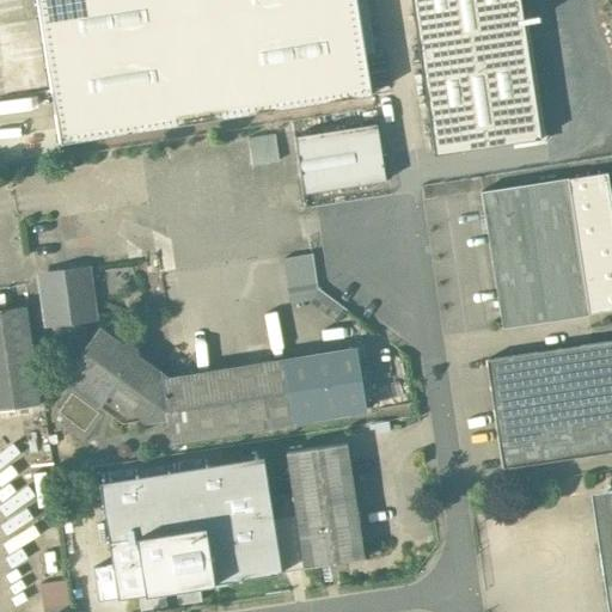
[(355,0),(36,0),(59,145),(371,96),(355,0)]
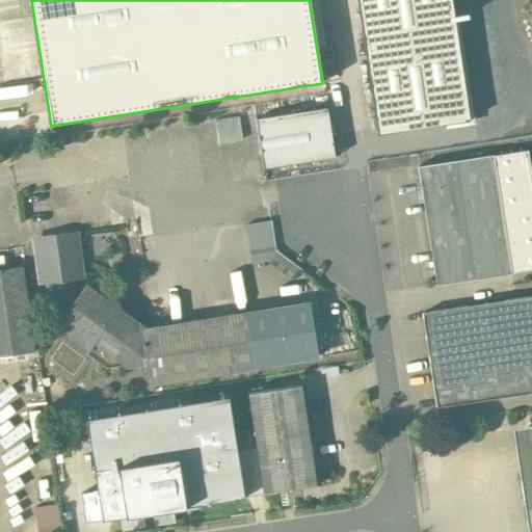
[(356,0),(377,134),(470,121),(451,0),(356,0)]
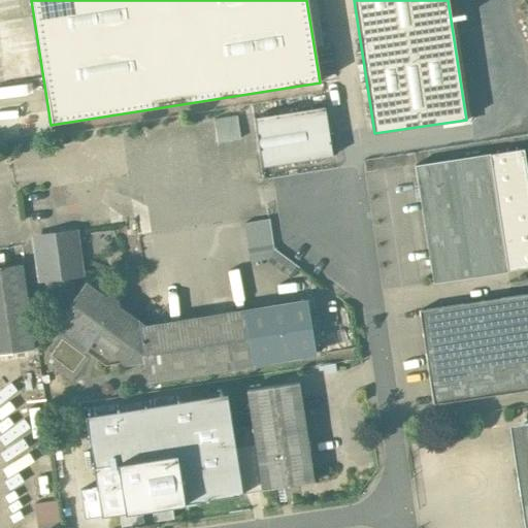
[(325,106),(254,118),(262,167),(332,156),(325,106)]
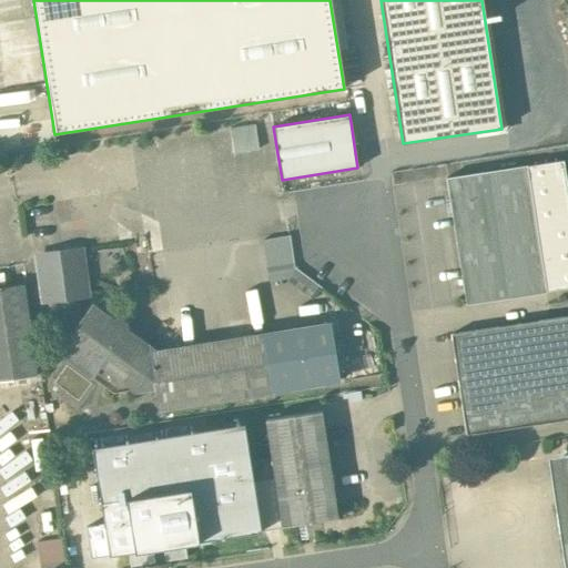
[(234,149),(257,144),(253,122),(230,127),(234,149)]
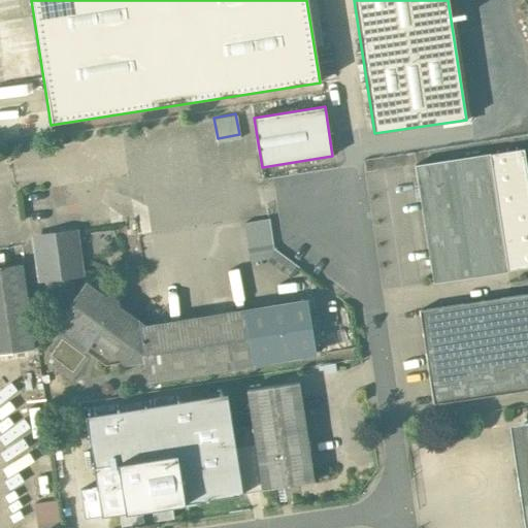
[(527,177),(524,149),(490,155),(508,271),(527,267),(527,177)]
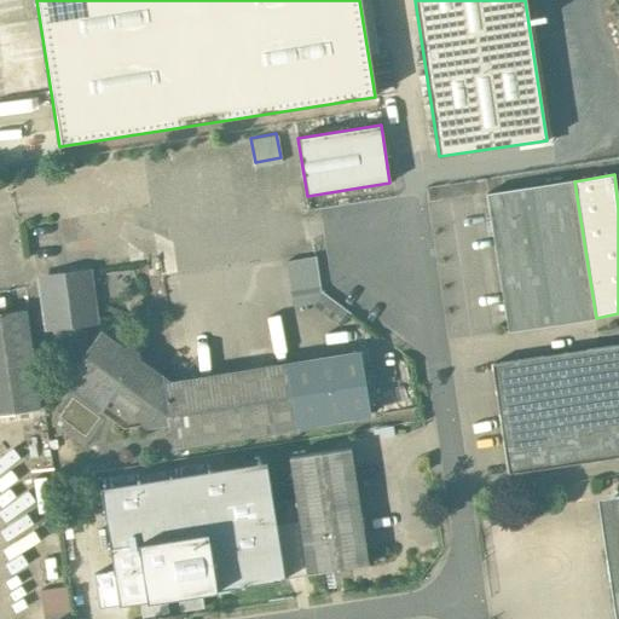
[(574,181),(486,195),(508,331),(596,318),(574,181)]
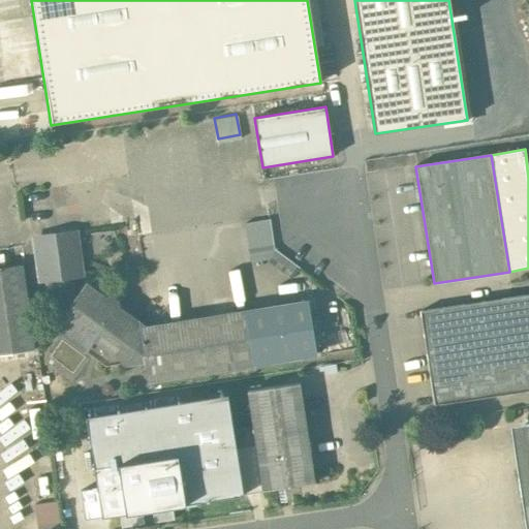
[(270,219),(245,222),(251,261),(265,259),(274,248),(270,219)]
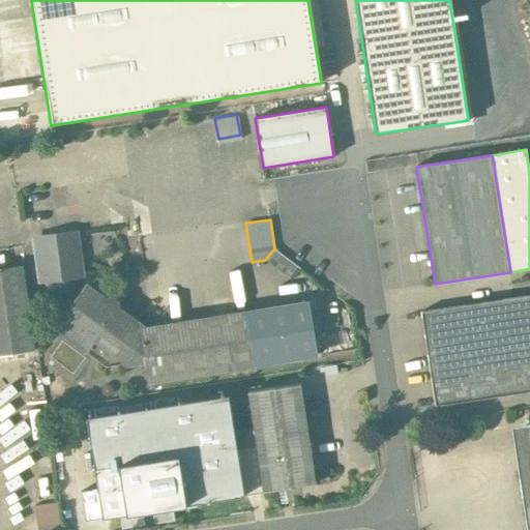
[(74,233),(35,238),(40,280),(57,277),(67,275),(80,274),(74,233)]
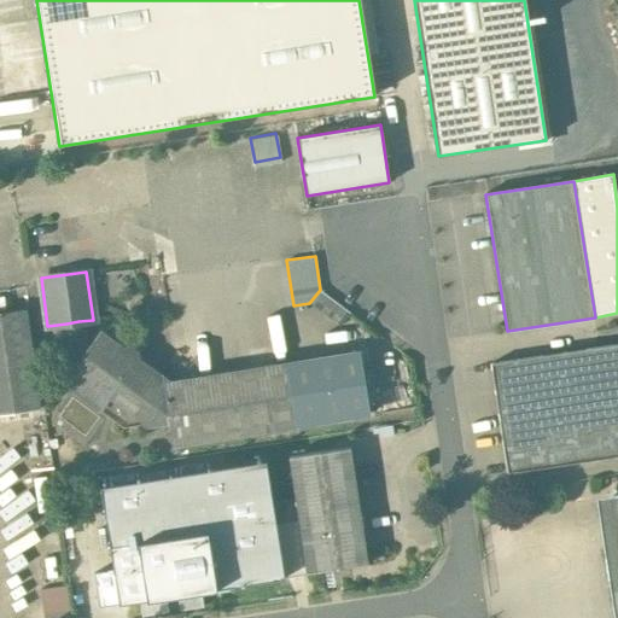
[(0,292),(0,308),(27,304),(24,289),(0,292)]
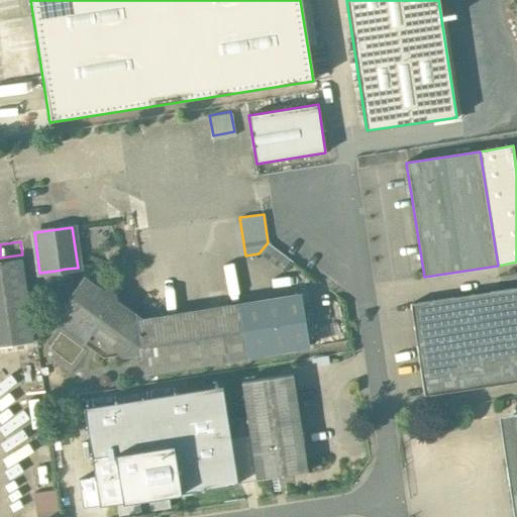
[(293,262),(268,242),(259,253),(285,272),(293,262)]
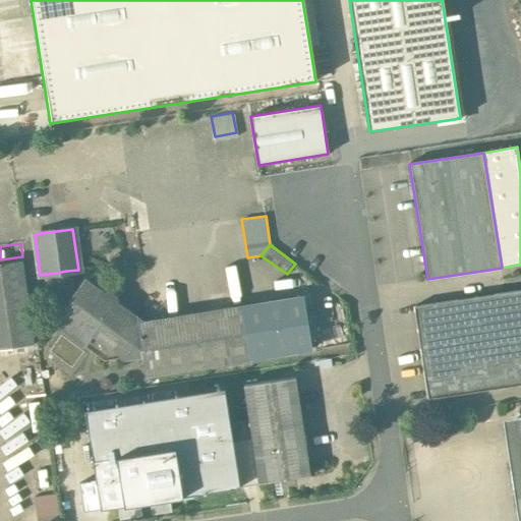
[(20,262),(0,264),(0,348),(33,344),(20,262)]
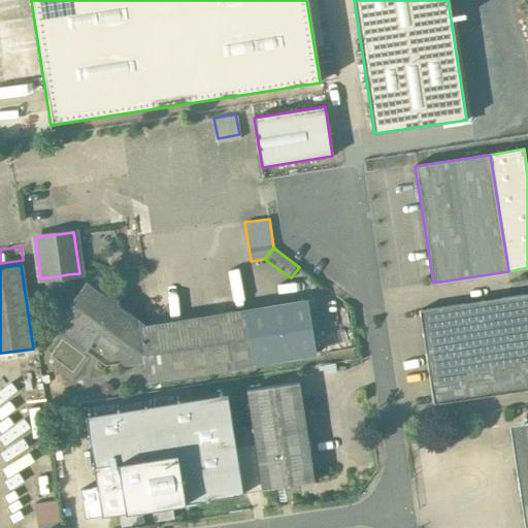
[(67,274),(57,276),(62,308),(66,311),(72,302),(71,302),(67,274)]
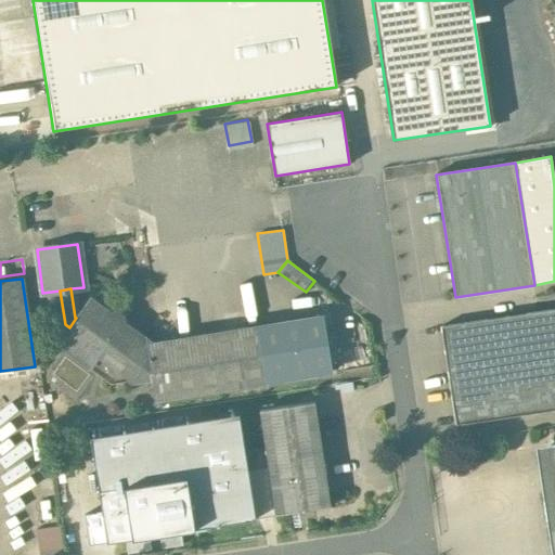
[(108,313),(89,299),(76,318),(69,327),(57,344),(111,383),(154,376),(155,375),(150,344),(121,323),(121,317),(115,312),(108,313)]
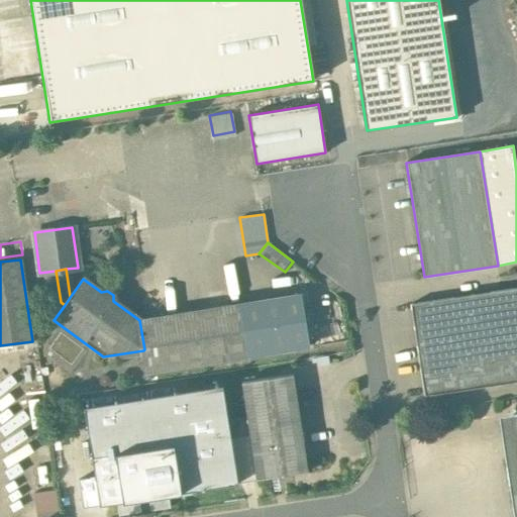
[(516,287),(410,304),(424,395),(516,381),(516,287)]
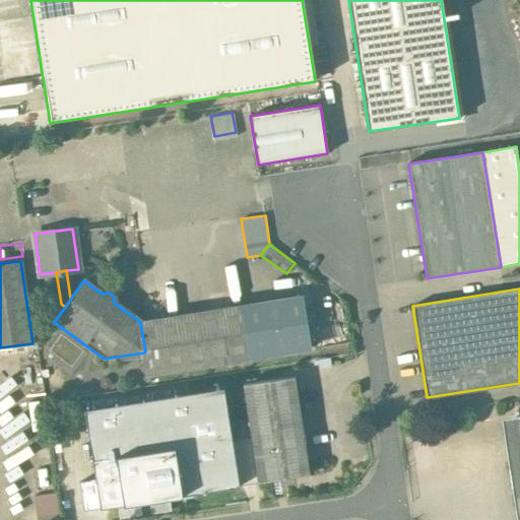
[(303,296),(241,306),(249,358),(311,347),(303,296)]
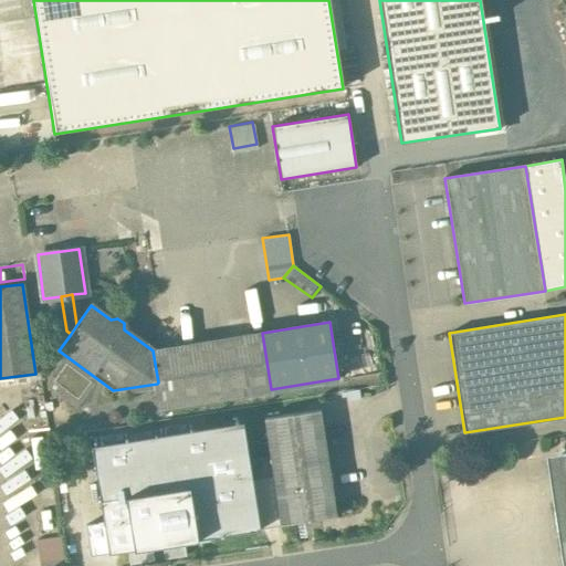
[(262,333),(153,350),(158,383),(157,384),(160,407),(271,389),(262,333)]
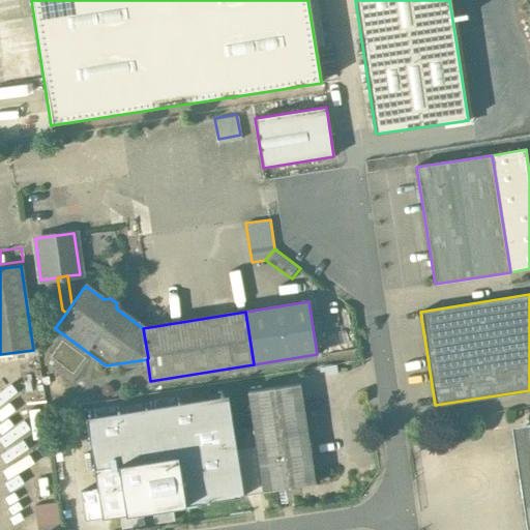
[(299,383),(247,391),(263,492),(265,492),(313,483),(313,484),(315,483),(299,383)]
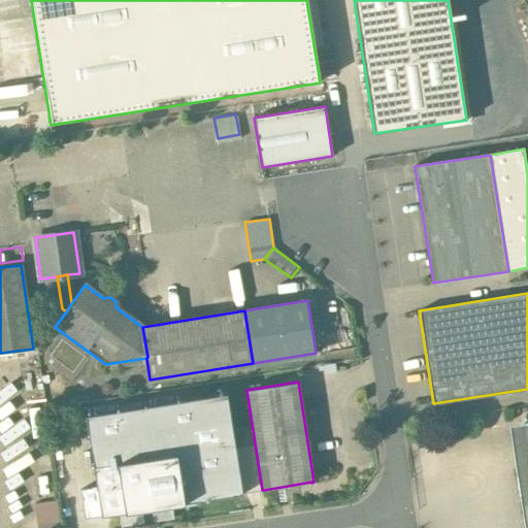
[(227,393),(88,415),(96,463),(178,451),(187,500),(242,491),(227,393)]
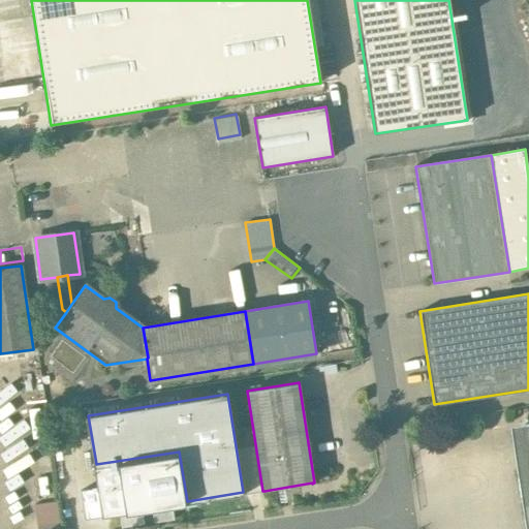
[(58,528),(53,499),(35,502),(40,528),(58,528)]
